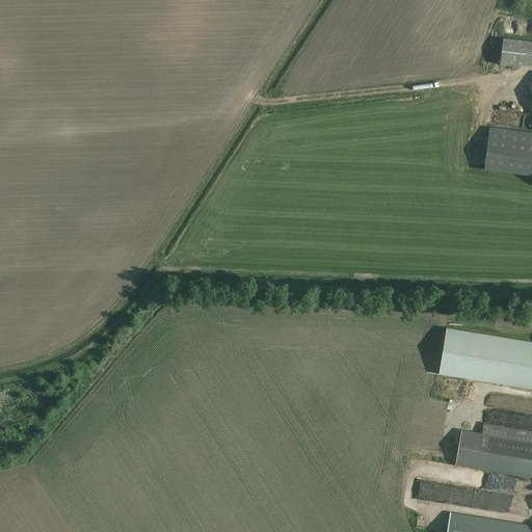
[(531,43),(503,40),(501,59),(531,62),(531,43)]
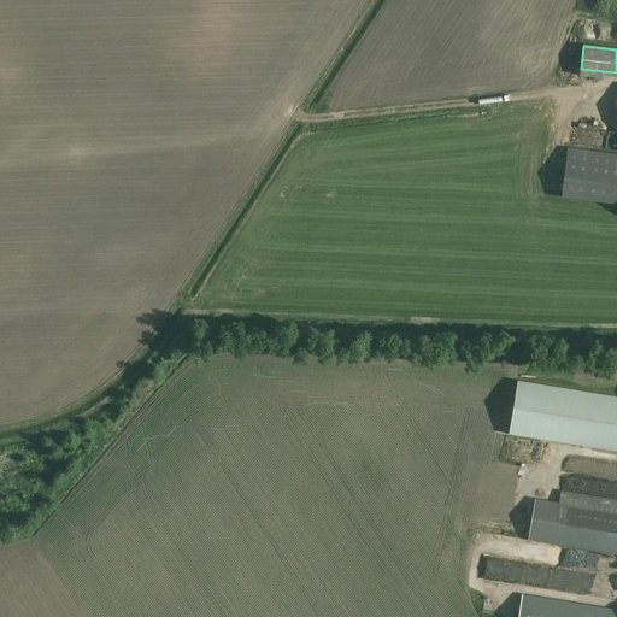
[(616,154),(569,150),(562,198),(616,205),(616,154)]
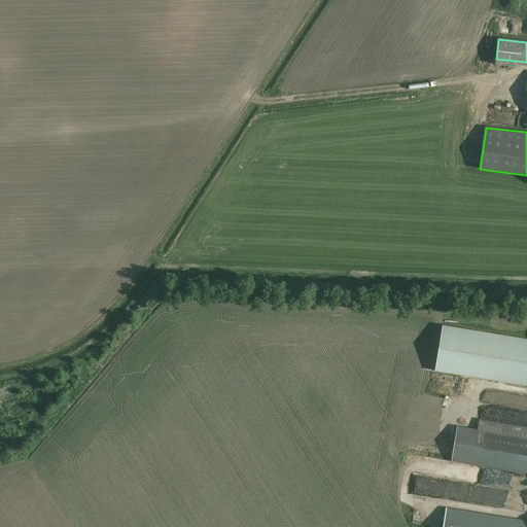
[(526,340),(443,326),(434,372),(526,386),(526,340)]
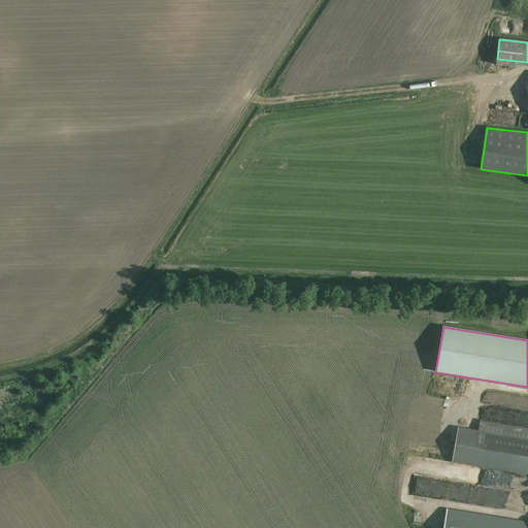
[(527,428),(481,421),(479,430),(457,427),(451,461),(527,474),(527,428)]
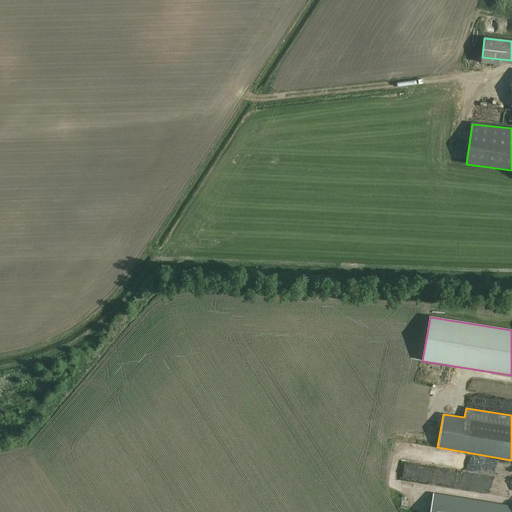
[(435,476),(440,455),(409,449),(403,449),(402,455),(402,457),(399,469),(400,484),(417,483),(419,473),(419,483),(423,483),(424,477),(435,476)]
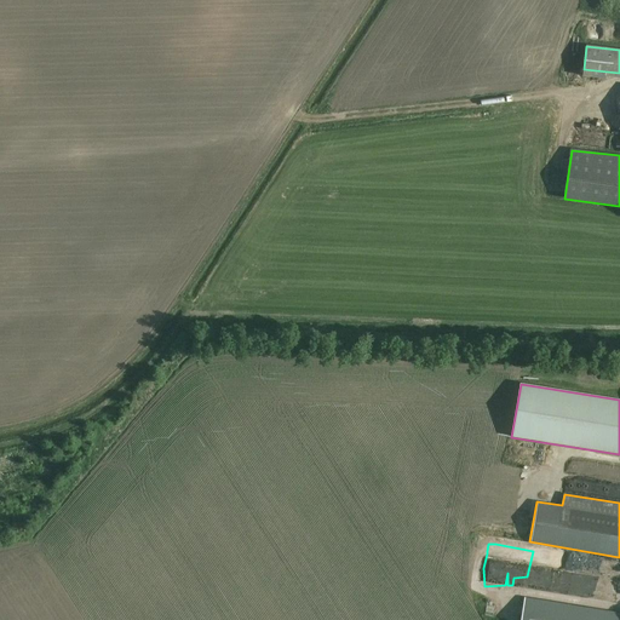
[(550,567),(552,546),(537,545),(534,564),(550,567)]
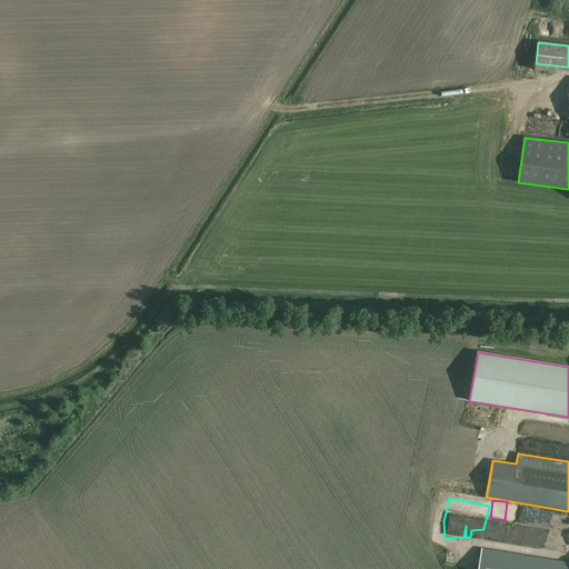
[(560,551),(568,550),(568,546),(568,538),(559,539),(560,551)]
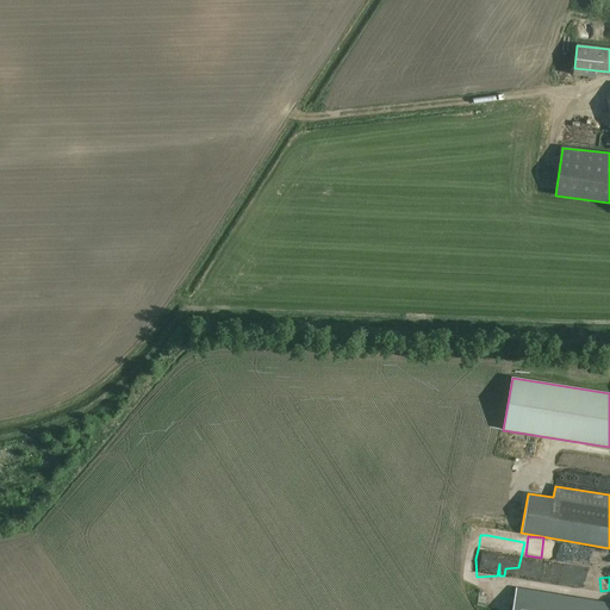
[(609,609),(609,603),(517,589),(512,609),(609,609)]
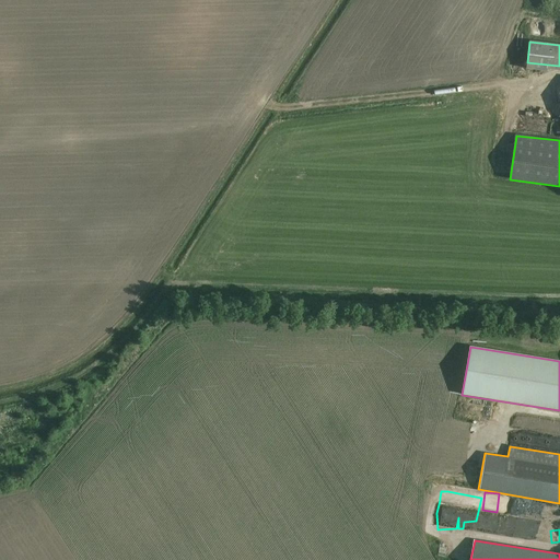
All buildings are outlined.
